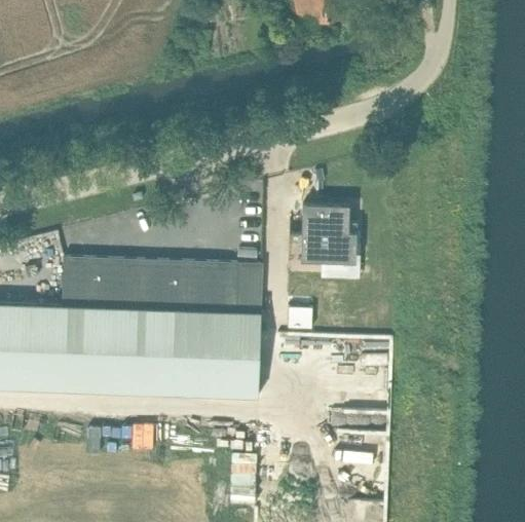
[(295,0),(299,28),(340,21),(336,0),(295,0)]
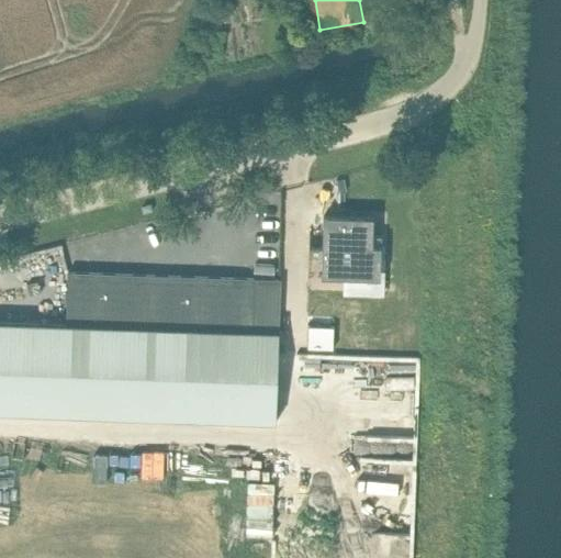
[(373,241),(374,222),(324,220),(323,238),(317,238),(317,232),(311,232),(310,259),(323,259),(322,281),(349,282),(349,280),(372,281),(373,248),(382,248),(382,241),(373,241)]
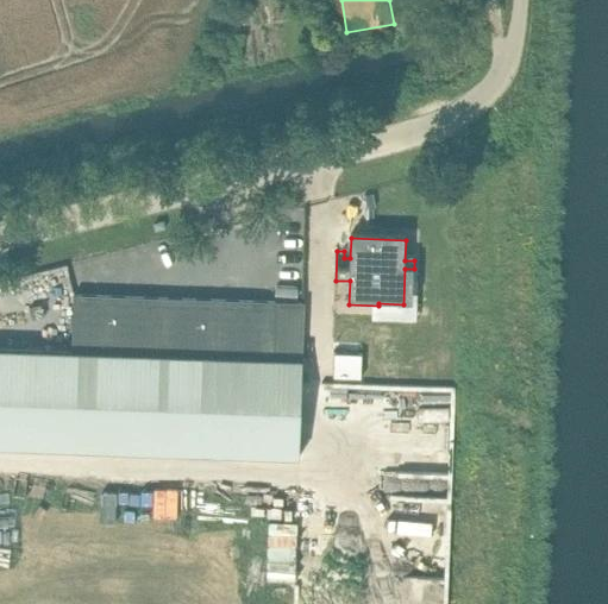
[(0,450),(27,452),(264,459),(299,460),(301,389),(302,365),(275,364),(277,306),(75,299),(73,343),(58,341),(58,356),(37,356),(0,353),(0,450)]
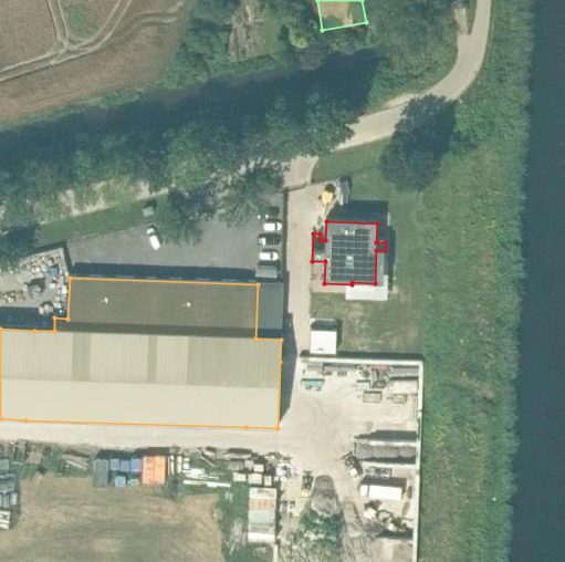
[(31,301),(34,300),(42,299),(40,288),(28,290),(31,301)]
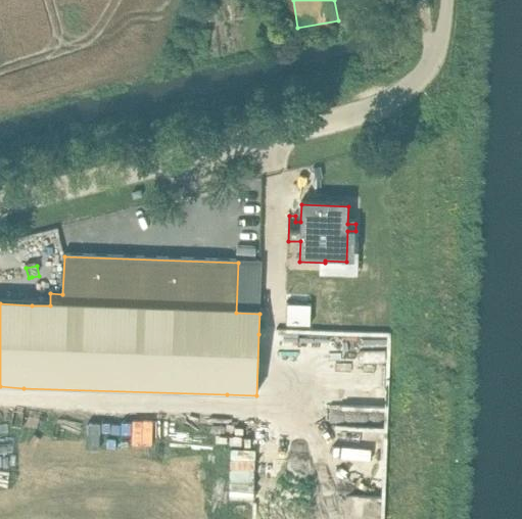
[(377,357),(390,356),(390,337),(377,337),(377,357)]
